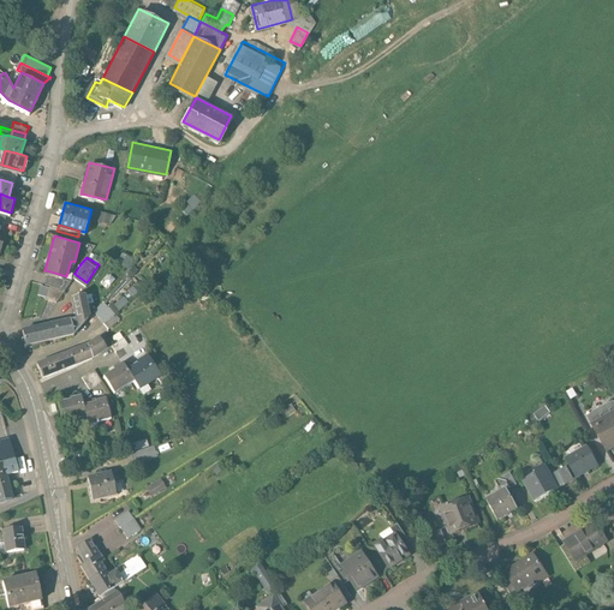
[(66,276),(51,271),(48,281),(52,282),(65,286),(71,277),(66,276)]
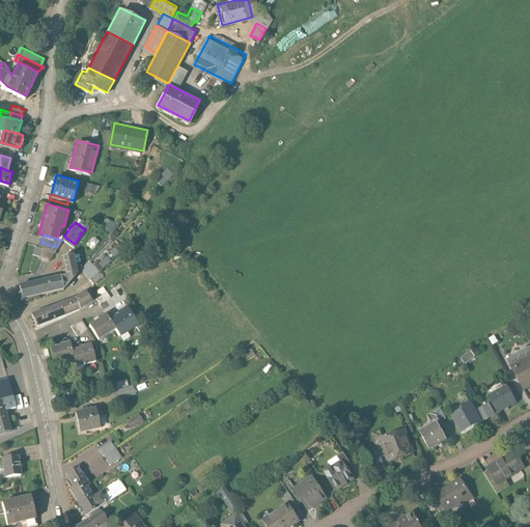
[(42,253),(44,246),(35,244),(33,251),(42,253)]
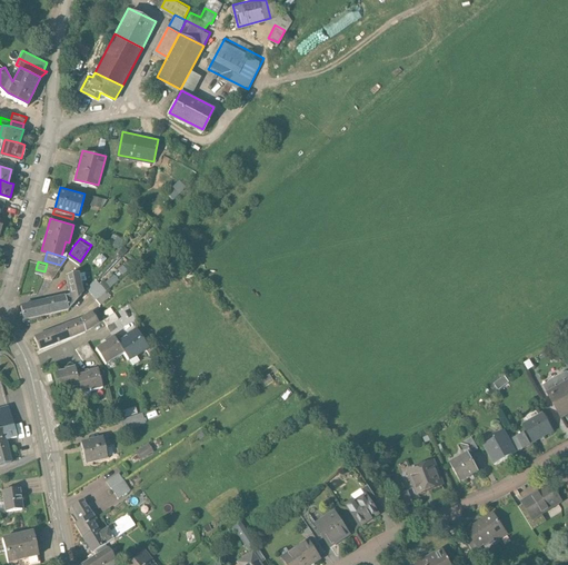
[(60,265),(48,261),(45,271),(45,274),(53,276),(60,265)]
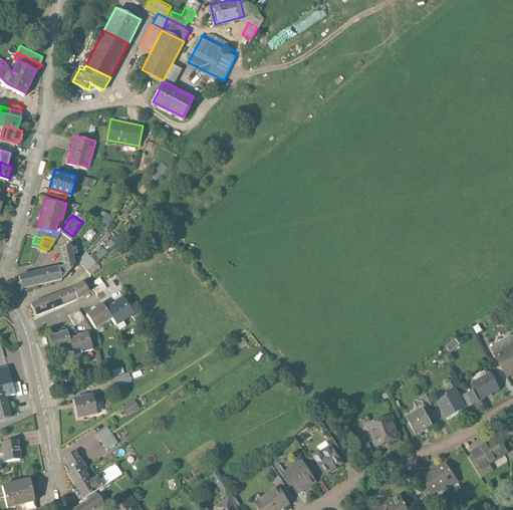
[(92,253),(91,254),(96,260),(108,249),(103,245),(96,251),(95,250),(91,253),(92,253)]
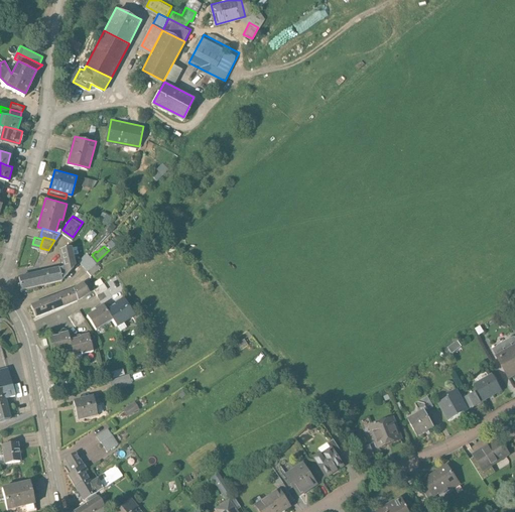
[(65,265),(40,270),(43,283),(62,278),(76,263),(73,247),(60,249),(65,265)]
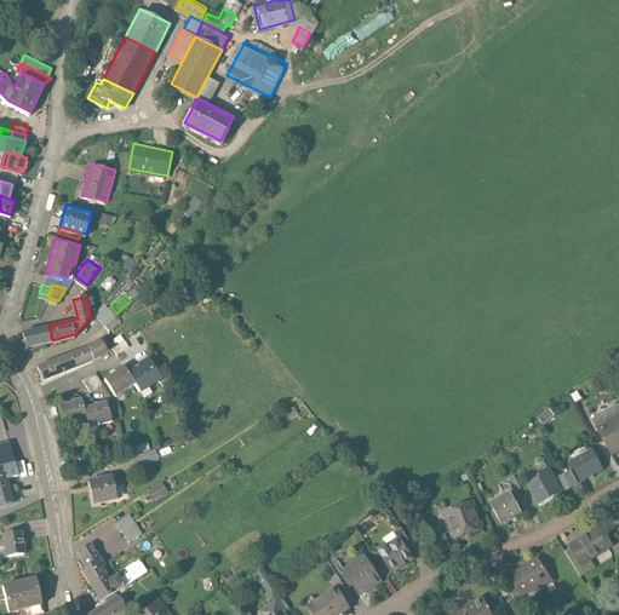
[(105,302),(95,311),(105,323),(116,314),(110,306),(105,302)]
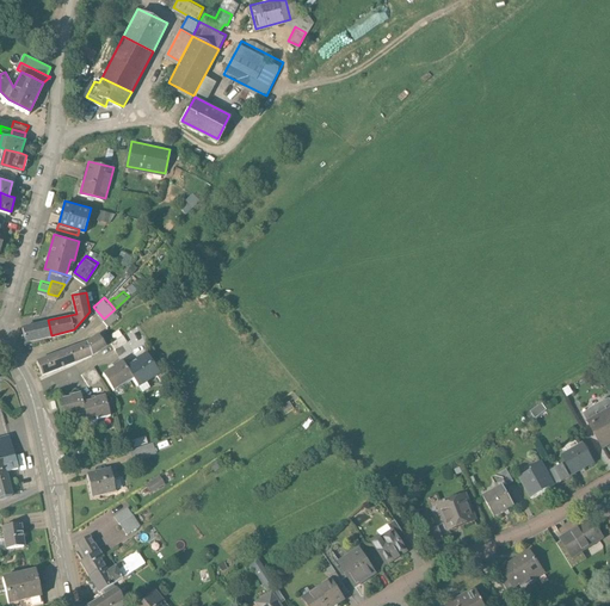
[(115,309),(104,319),(109,323),(119,314),(115,309)]
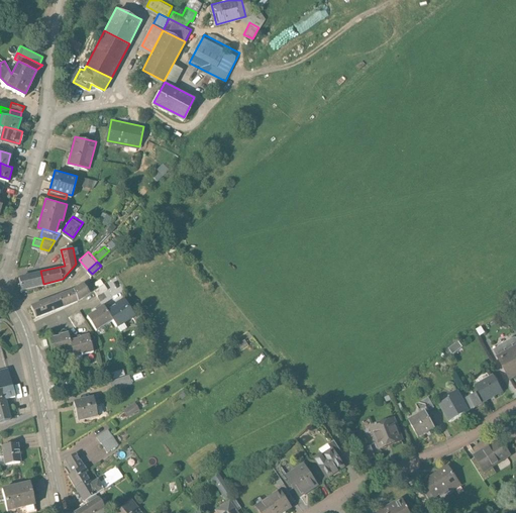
[(40,271),(20,275),(23,288),(43,284),(40,271)]
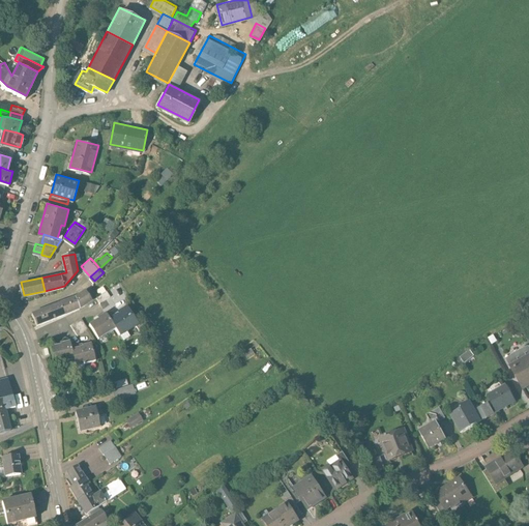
[(90,285),(86,288),(92,298),(96,295),(97,295),(90,285)]
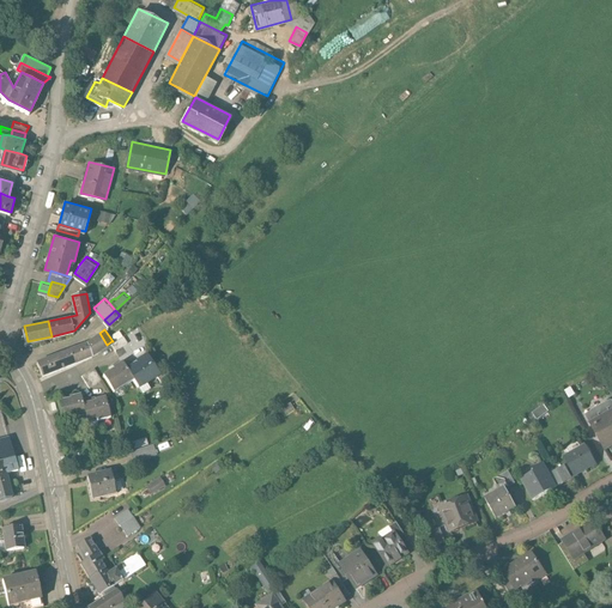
[(100,333),(88,341),(94,356),(107,345),(100,333)]
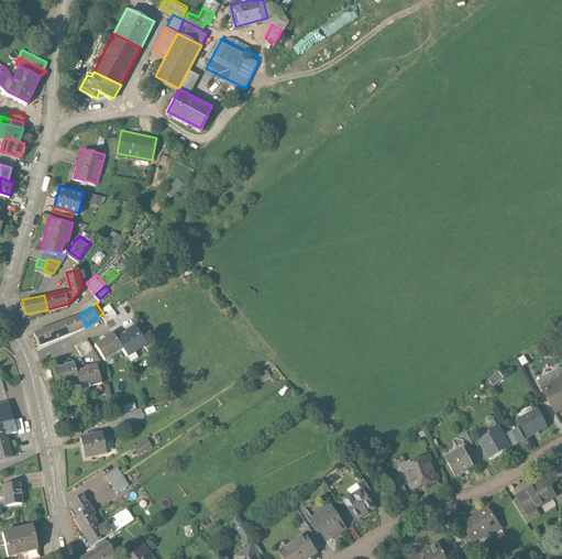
[(103,314),(102,314),(110,325),(121,318),(113,307),(103,314)]
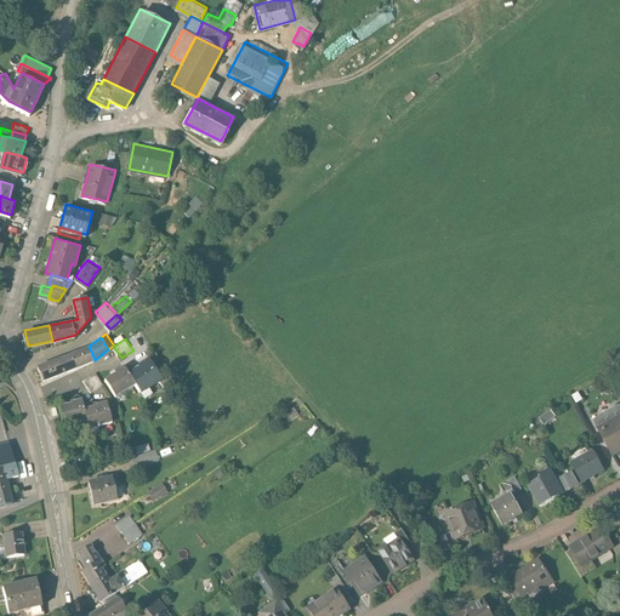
[(95,360),(89,346),(69,354),(74,368),(95,360)]
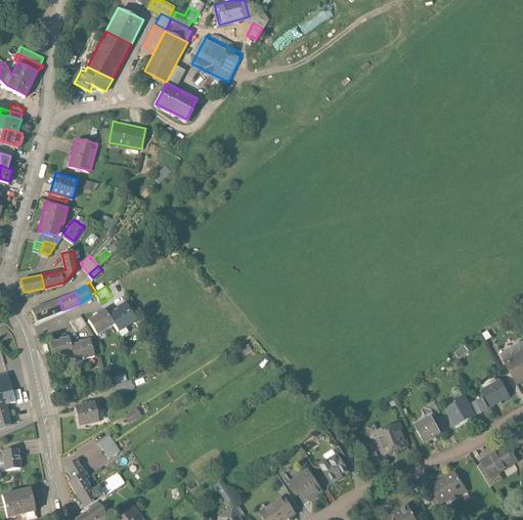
[(62,310),(58,299),(33,308),(37,319),(62,310)]
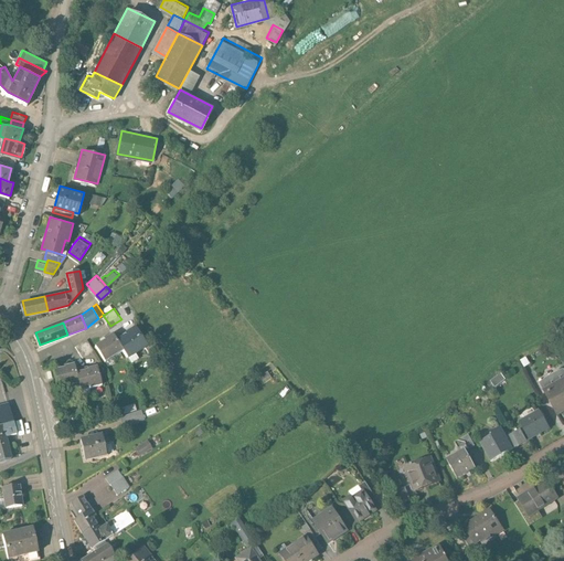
[(147,345),(135,325),(127,330),(128,331),(118,338),(124,348),(129,356),(137,351),(147,345)]
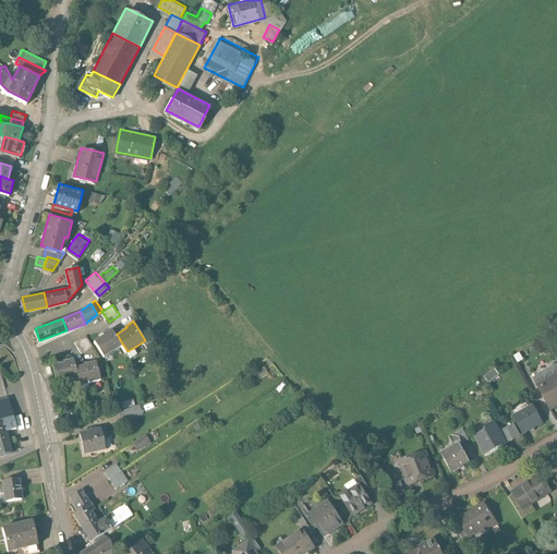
[(117,334),(112,326),(105,332),(105,333),(95,339),(105,354),(111,350),(122,344),(117,334)]
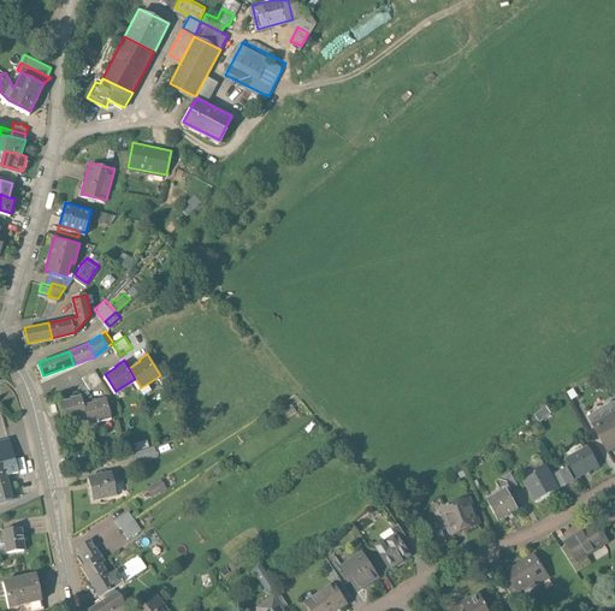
[(95,367),(83,374),(90,386),(104,379),(95,367)]
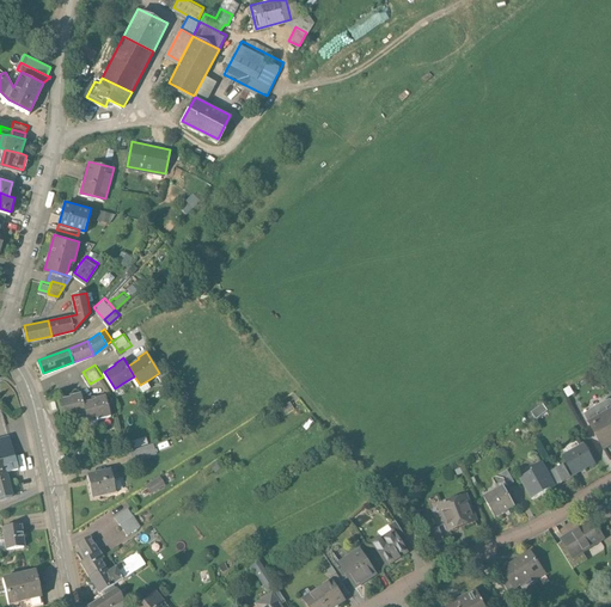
[(126,388),(122,384),(115,388),(117,393),(126,388)]
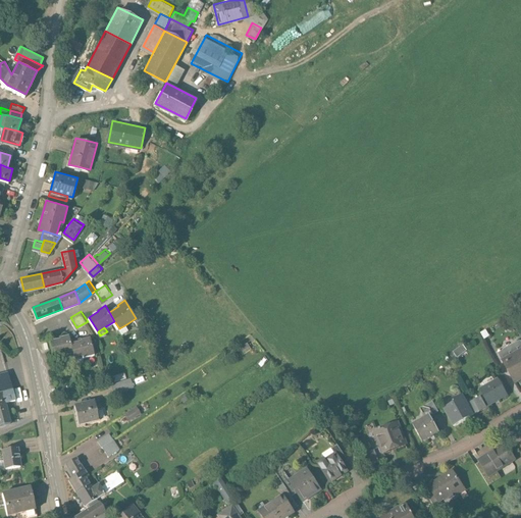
[(71,342),(69,333),(61,335),(61,338),(51,340),(55,356),(73,351),(71,342)]
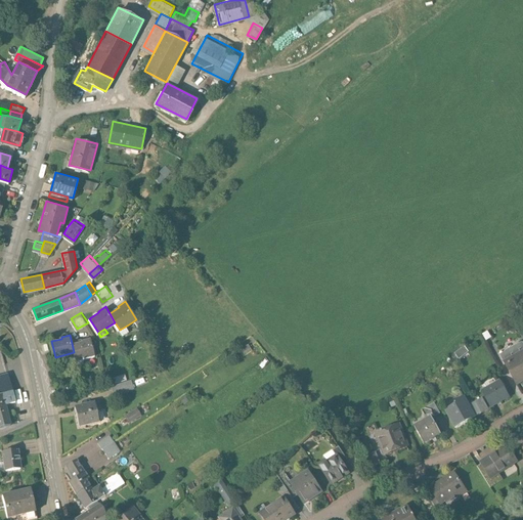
[(95,354),(91,337),(83,339),(83,341),(72,343),(74,352),(76,359),(95,354)]
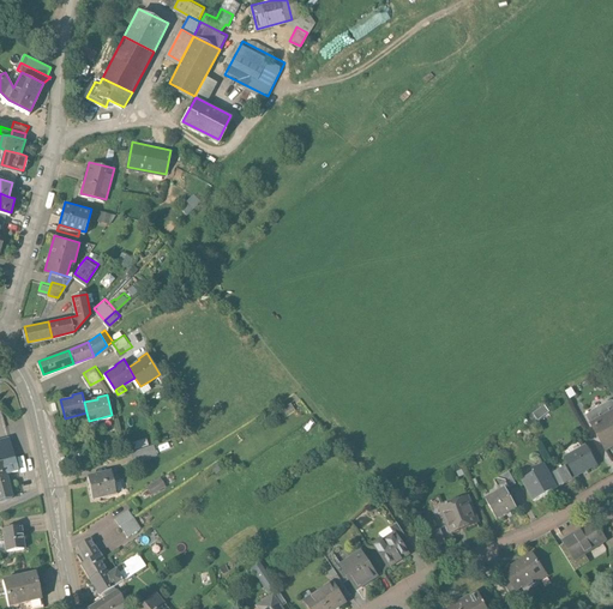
[(612,398),(605,401),(595,405),(588,411),(593,421),(607,448),(612,445),(612,398)]
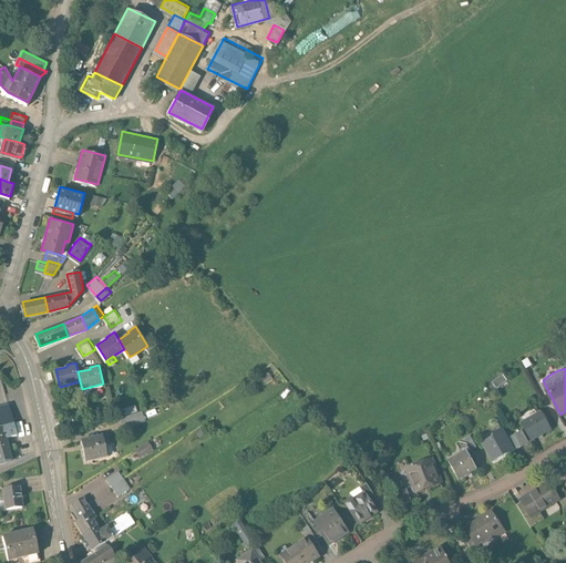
[(0,422),(12,419),(8,403),(0,406),(0,422)]
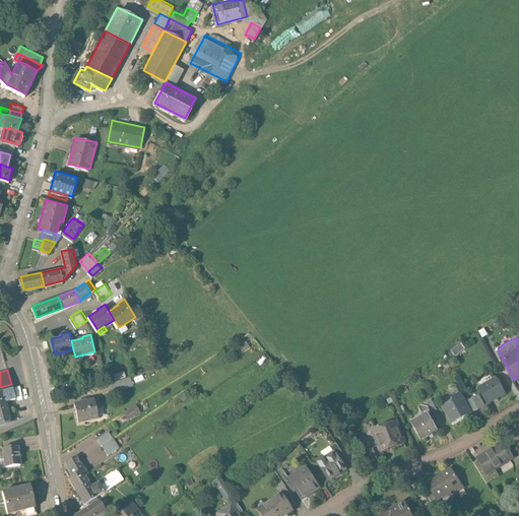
[(503,383),(498,374),(478,385),(481,390),(489,401),(505,391),(501,384),(503,383)]
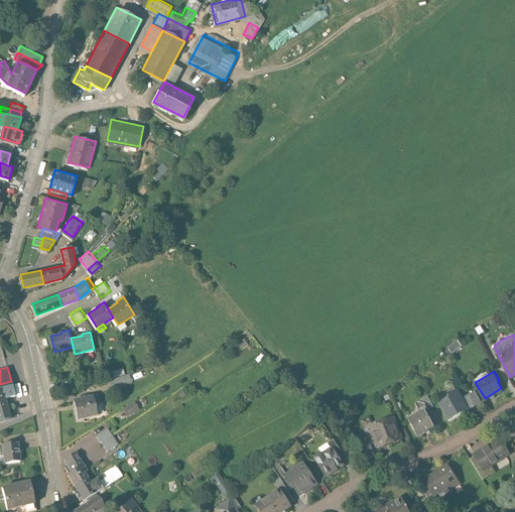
[(129,372),(110,379),(112,386),(131,379),(129,372)]
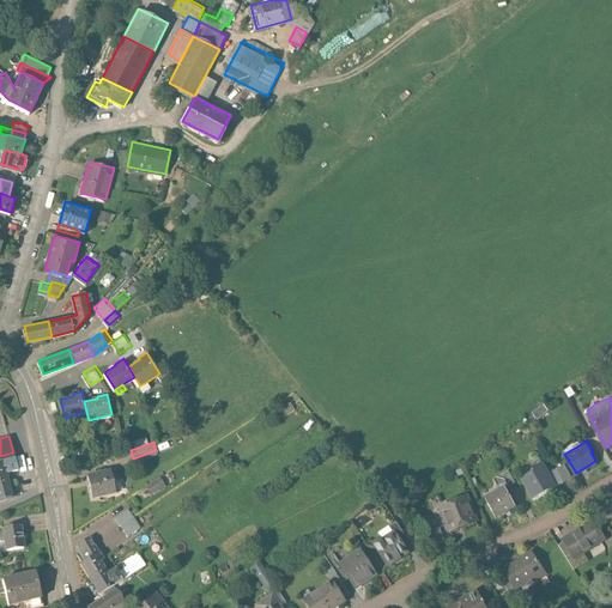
[(0,496),(14,492),(8,469),(18,467),(13,453),(0,456),(0,496)]
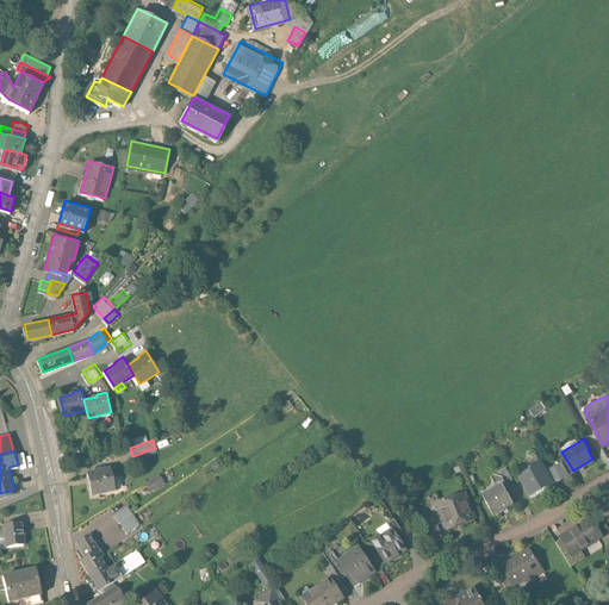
[(547,468),(541,457),(530,465),(532,467),(520,474),(532,494),(555,481),(547,468)]
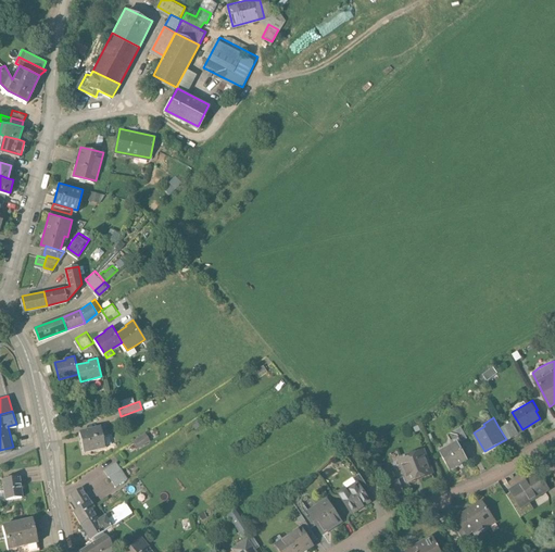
[(515,417),(505,423),(512,436),(522,429),(515,417)]
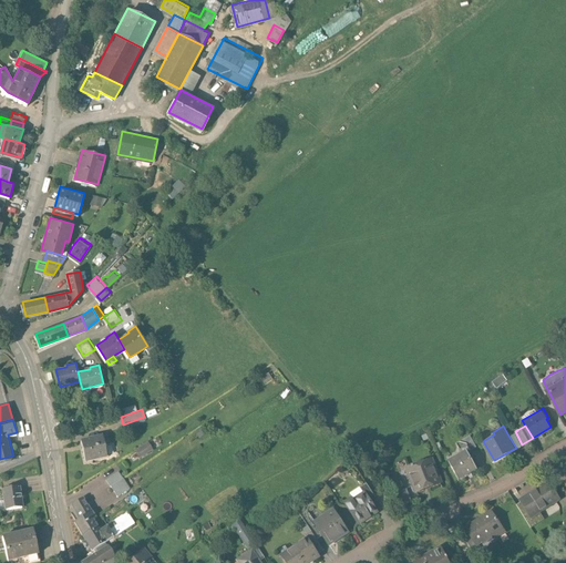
[(515,431),(508,436),(516,448),(521,444),(522,444),(515,431)]
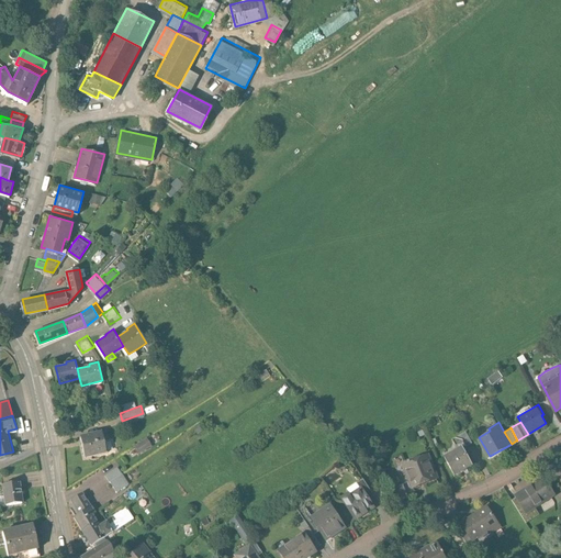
[(459,447),(463,445),(472,441),(467,430),(453,437),(459,447)]
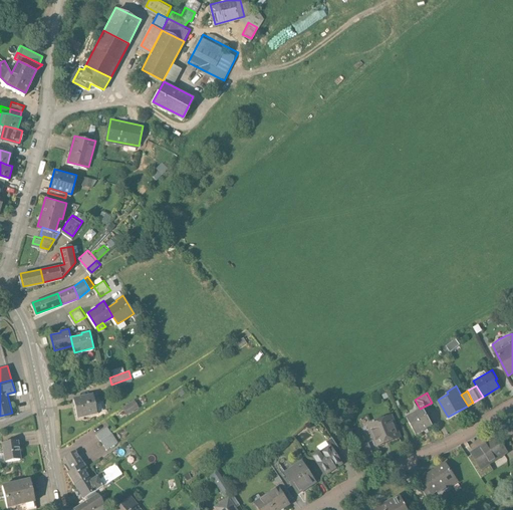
[(92,394),(73,398),(77,416),(97,412),(92,394)]
